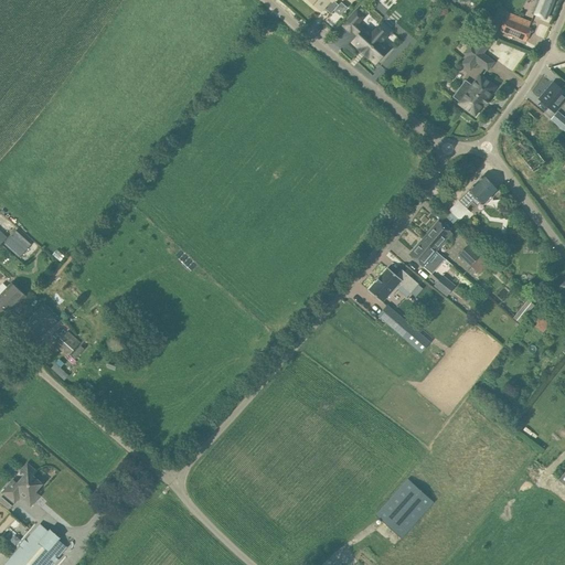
[(310,0),(322,10),(324,8),(331,13),(339,4),(334,1),(336,0),(310,0)]
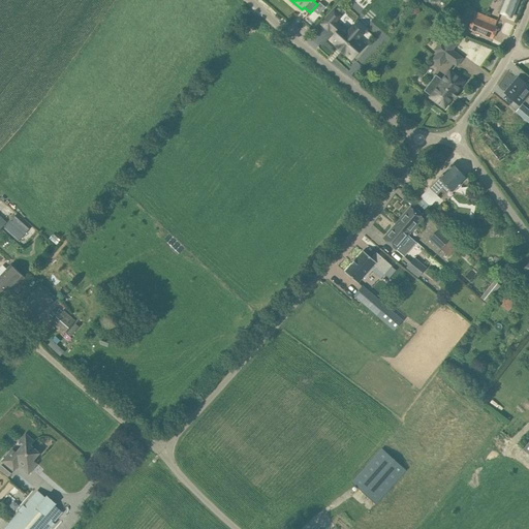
[(518,0),(502,0),(498,12),(511,18),(518,0)]
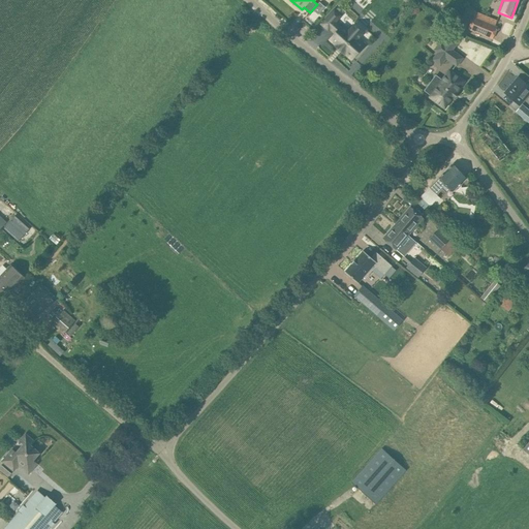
[(334,10),(322,24),(329,30),(330,28),(336,34),(330,39),(336,45),(336,47),(344,54),(345,53),(351,59),(364,44),(356,38),(362,33),(353,26),(348,31),(343,26),(341,28),(335,23),(341,17),(334,10)]
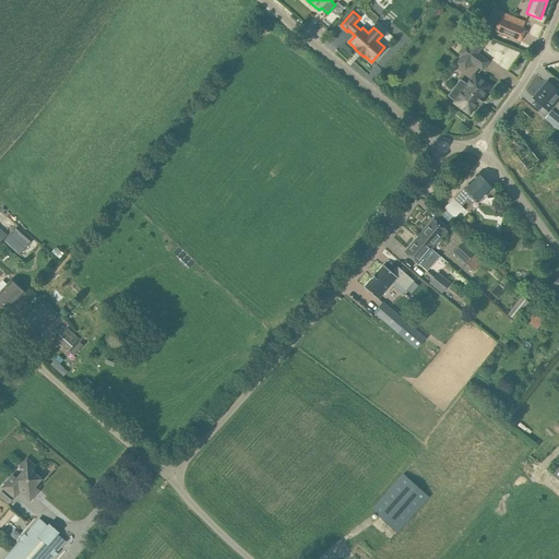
[(502,12),(500,19),(496,31),(521,40),(525,28),(523,28),(525,22),(502,12)]
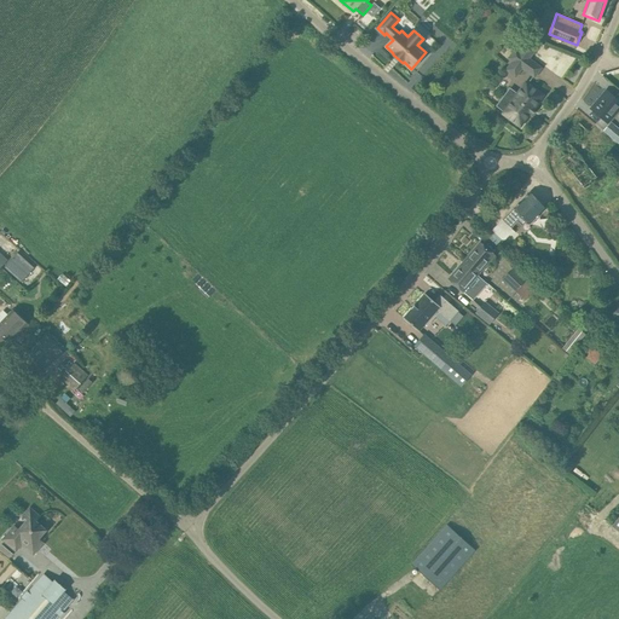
[(526,44),(520,52),(515,50),(509,58),(513,62),(507,70),(515,76),(522,68),(534,77),(541,68),(528,59),(534,50),(526,44)]
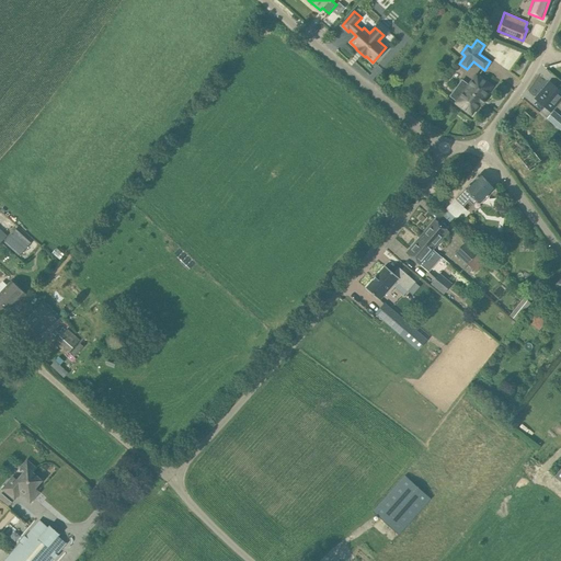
[(462,79),(449,96),(457,102),(456,103),(471,115),(480,103),(482,105),(485,100),(483,98),(492,87),(477,75),(469,84),(462,79)]
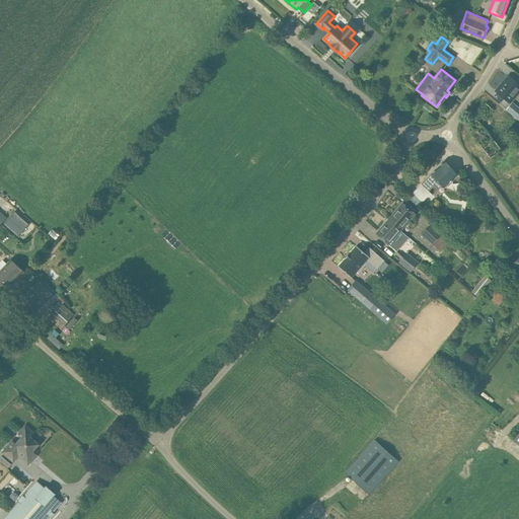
[(518,85),(508,76),(496,91),(509,103),(512,100),(518,91),(518,85)]
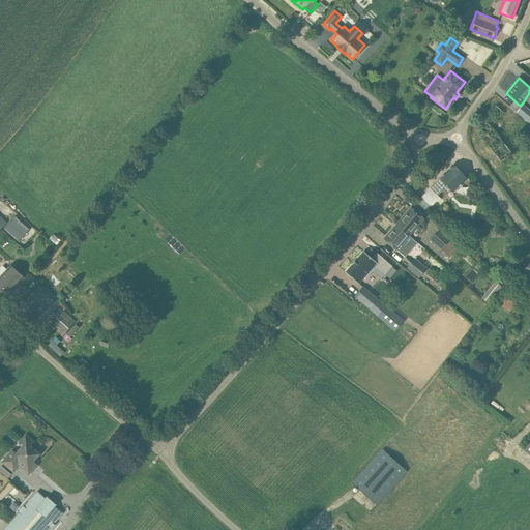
[(519,110),(517,112),(529,122),(529,110),(523,105),(519,110)]
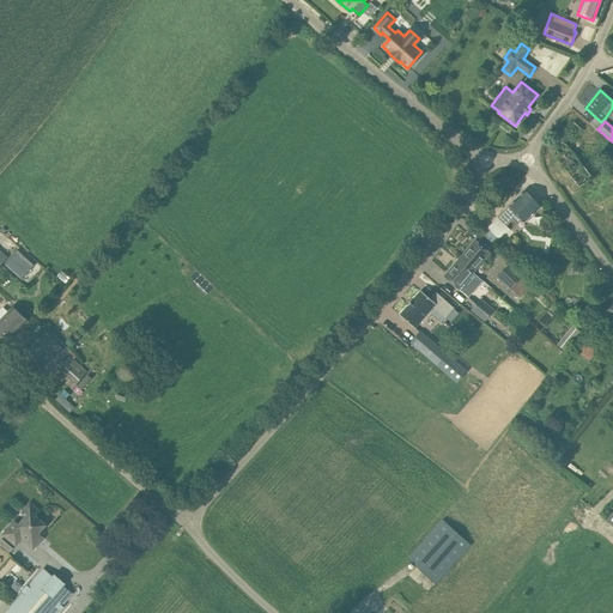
[(497,217),(505,226),(507,226),(514,220),(517,224),(529,213),(532,217),(541,207),(527,192),(523,192),(497,217)]
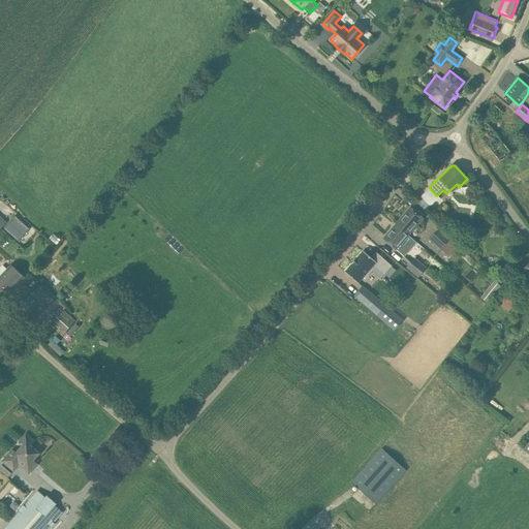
[(410,207),(383,239),(396,249),(404,256),(416,243),(408,235),(423,218),(410,207)]
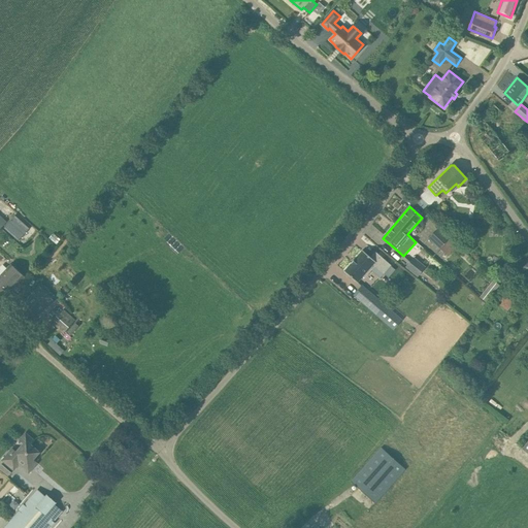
[(19,240),(30,228),(15,215),(4,227),(19,240)]
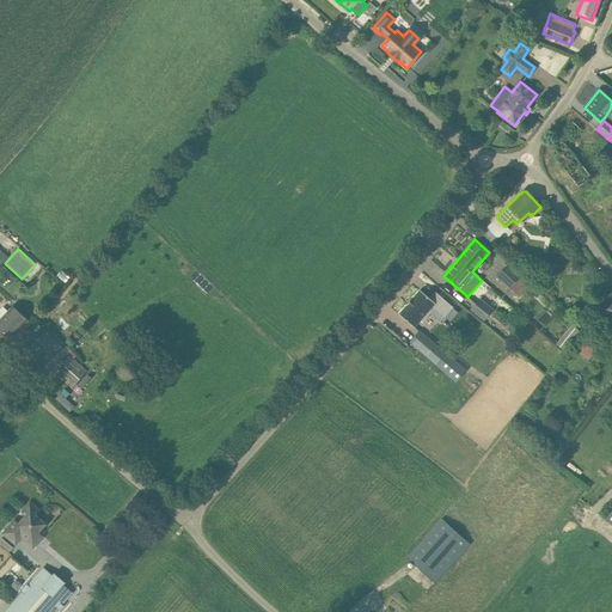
[(510,288),(520,279),(508,265),(499,275),(510,288)]
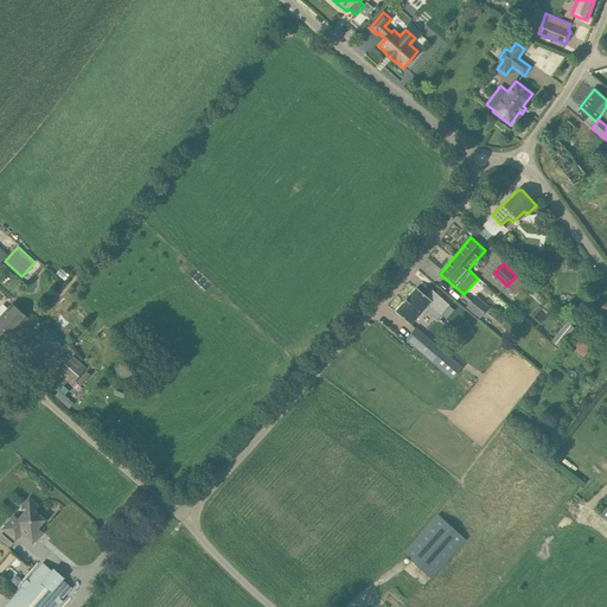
[(403,304),(395,312),(410,325),(416,318),(419,320),(427,311),(425,308),(428,305),(441,315),(449,305),(432,289),(426,296),(416,288),(408,296),(403,302),(403,304)]
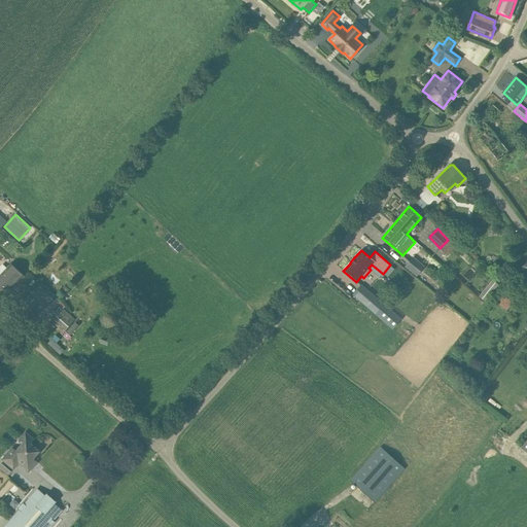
[(414,257),(409,262),(406,267),(418,277),(425,268),(414,257)]
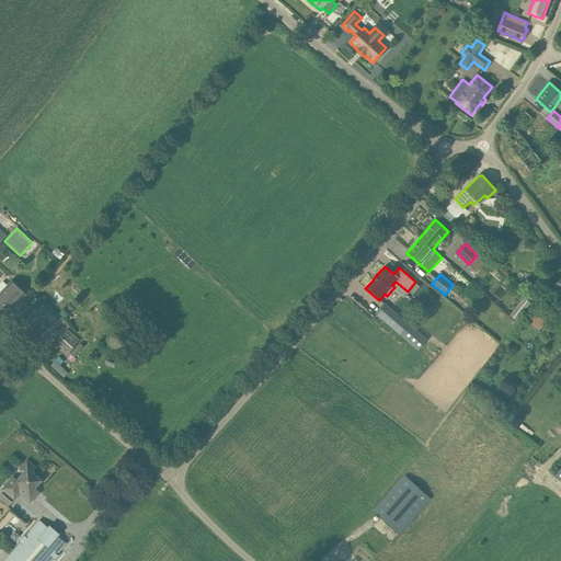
[(560,279),(556,285),(541,297),(546,304),(553,296),(560,304),(560,279)]
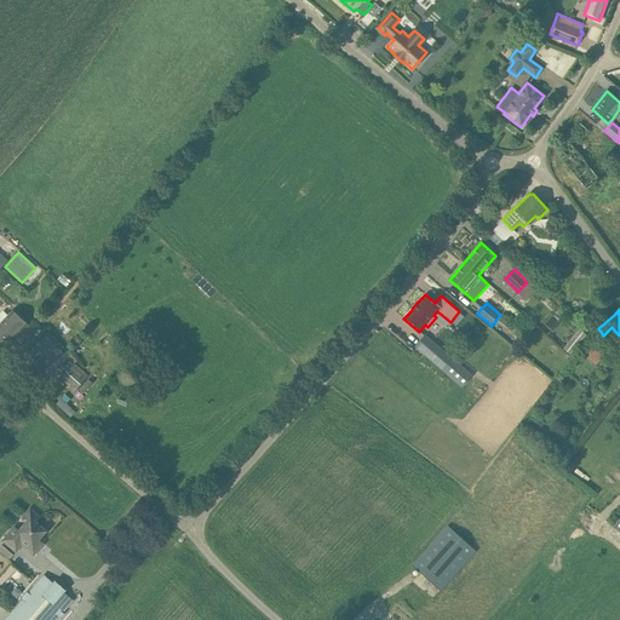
[(0,327),(13,340),(28,325),(13,310),(0,323),(0,327)]
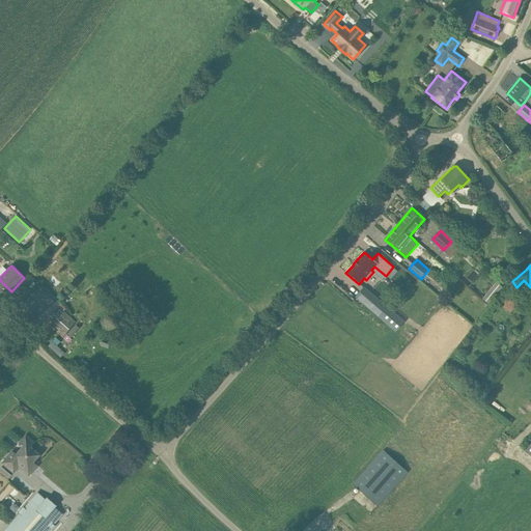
[(0,303),(11,291),(0,280),(0,303)]
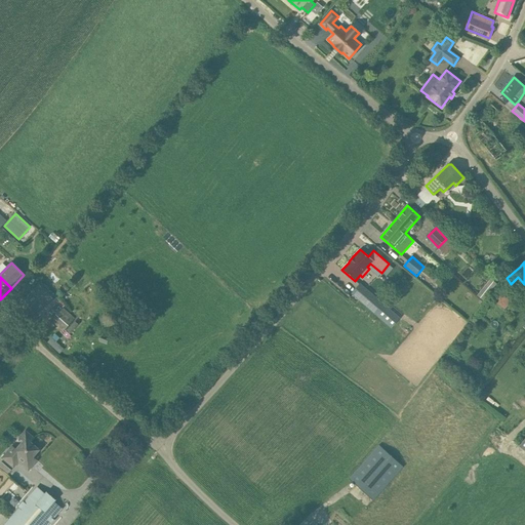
[(490,278),(477,295),(484,300),(497,284),(490,278)]
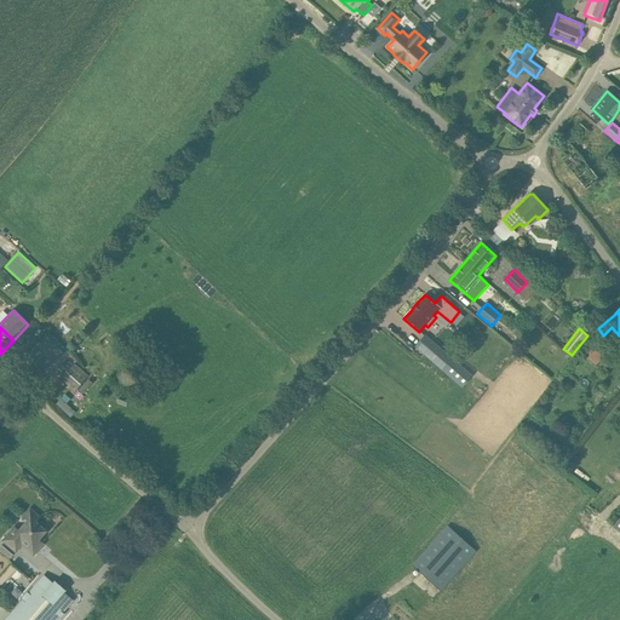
[(46,336),(16,366),(33,383),(63,352),(46,336)]
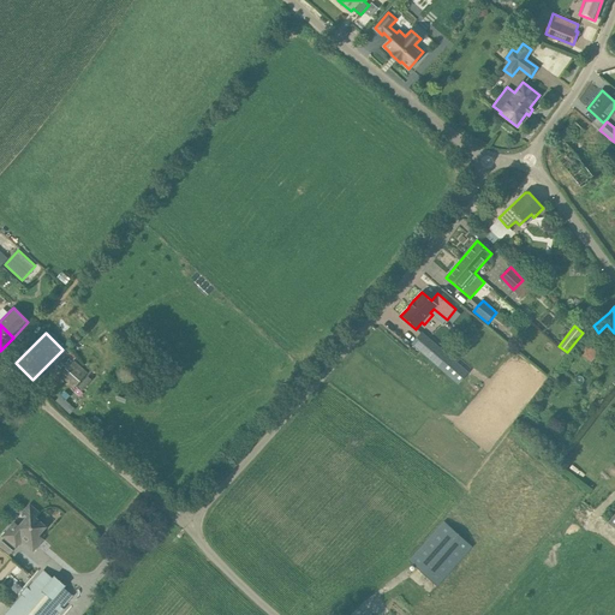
[(441,368),(451,357),(422,333),(412,344),(441,368)]
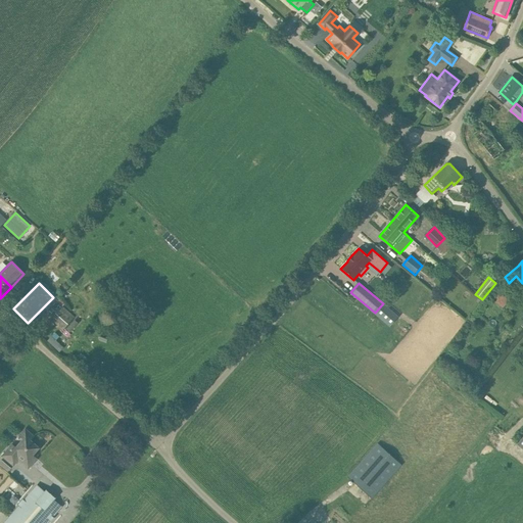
[(502,310),(512,296),(505,290),(503,293),(500,290),(494,296),(497,299),(494,303),(502,310)]
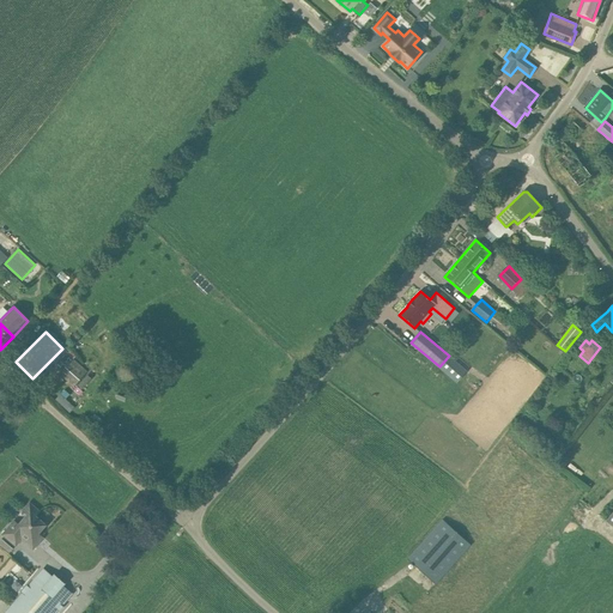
[(87,372),(73,359),(60,374),(74,387),(87,372)]
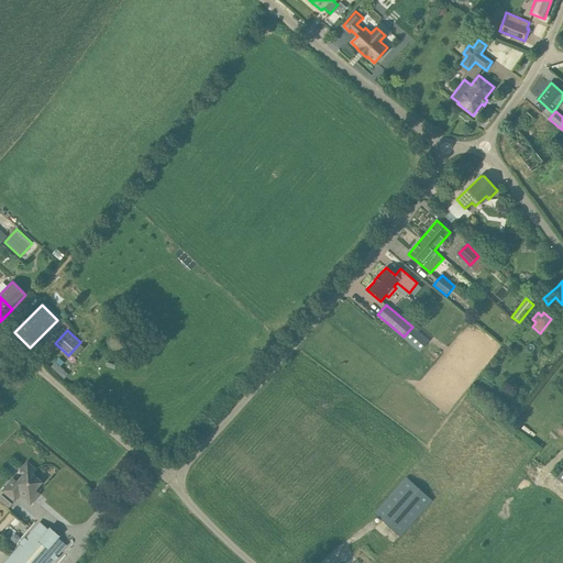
[(85,349),(80,344),(72,354),(76,359),(85,349)]
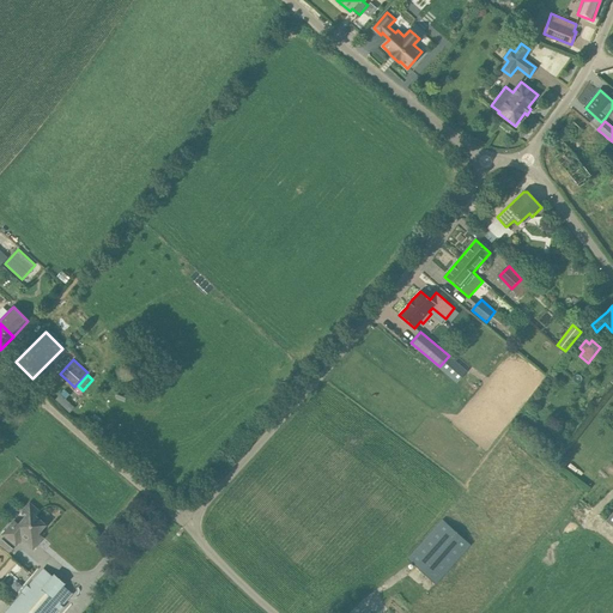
[(16,520),(4,534),(11,541),(17,534),(22,539),(24,541),(32,548),(38,541),(43,536),(38,533),(46,526),(36,517),(40,513),(30,504),(23,513),(26,516),(19,523),(16,520)]
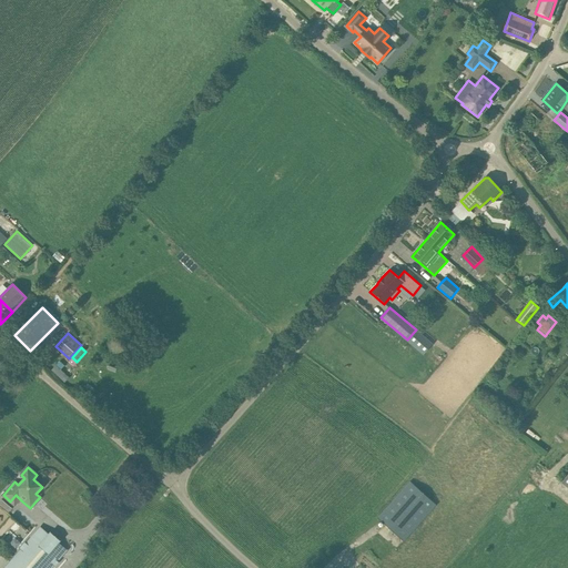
[(436,505),(409,482),(378,518),(404,540),(436,505)]
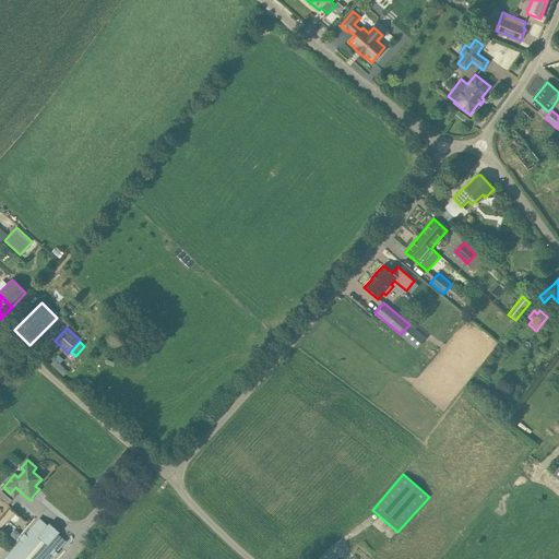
[(39,519),(4,558),(50,558),(66,542),(39,519)]
